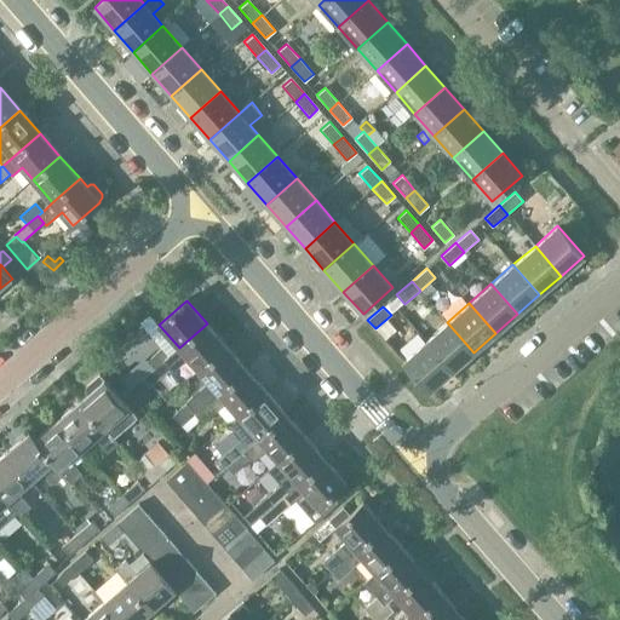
[(447,322),(425,340),(451,371),(474,352),(447,322)]
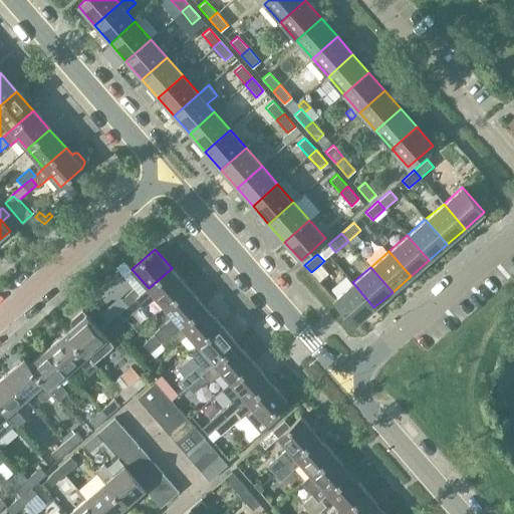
[(157,297),(166,307),(188,287),(172,268),(149,288),(142,294),(130,305),(118,314),(123,320),(142,305),(144,307),(157,297)]
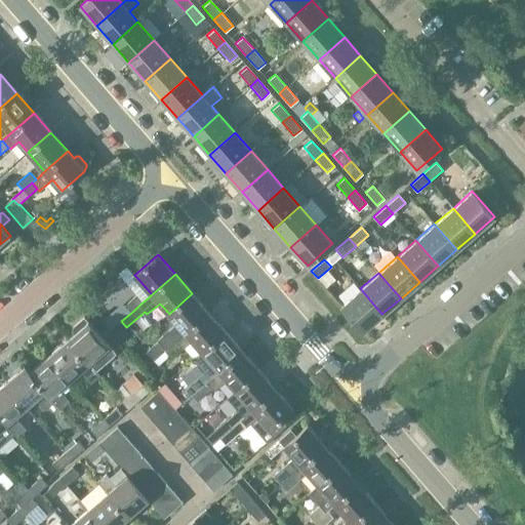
[(381,314),(360,288),(340,306),(363,331),(381,314)]
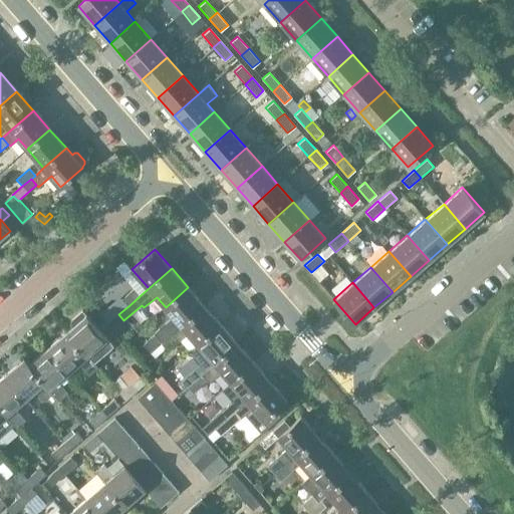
[(152,352),(163,343),(205,306),(188,287),(166,307),(175,317),(160,330),(156,333),(157,334),(145,344),(152,352)]
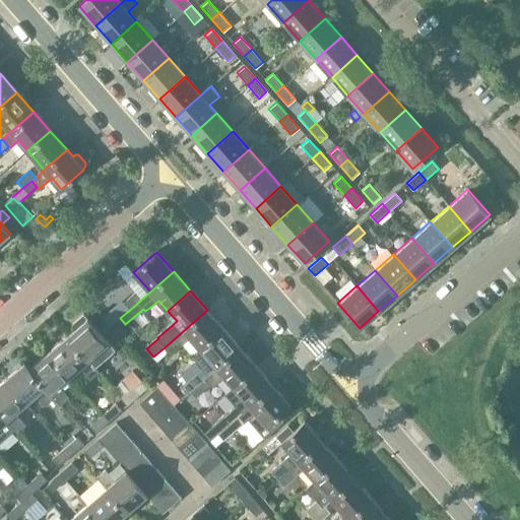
[(125,303),(131,309),(143,298),(138,291),(125,303)]
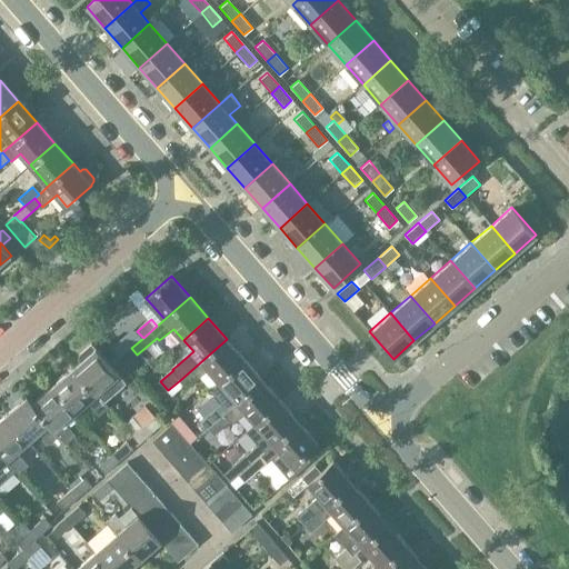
[(209,369),(220,382),(246,360),(227,339),(180,380),(186,387),(196,379),(197,380),(209,369)]
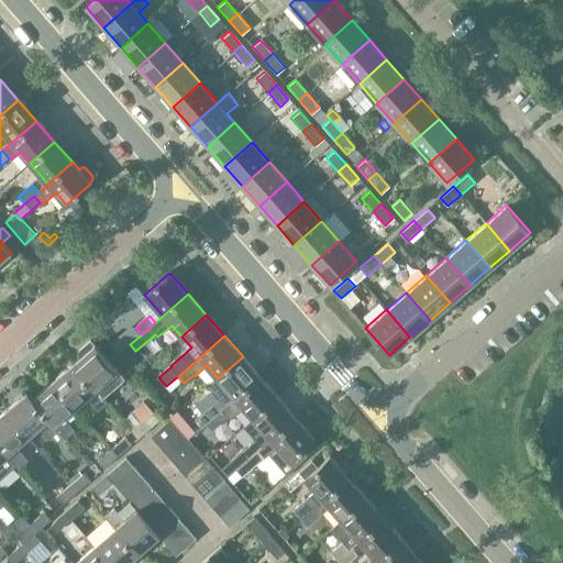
[(81,359),(74,365),(96,390),(103,399),(124,381),(91,342),(79,352),(79,356),(81,359)]
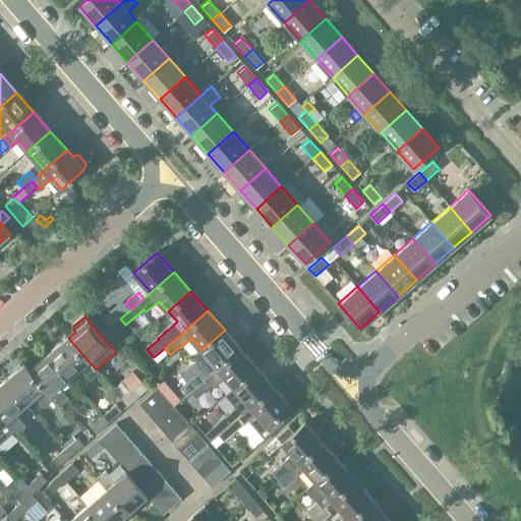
[(192,380),(182,389),(188,395),(191,392),(197,386),(241,349),(225,330),(201,350),(194,356),(205,368),(203,370),(192,380)]
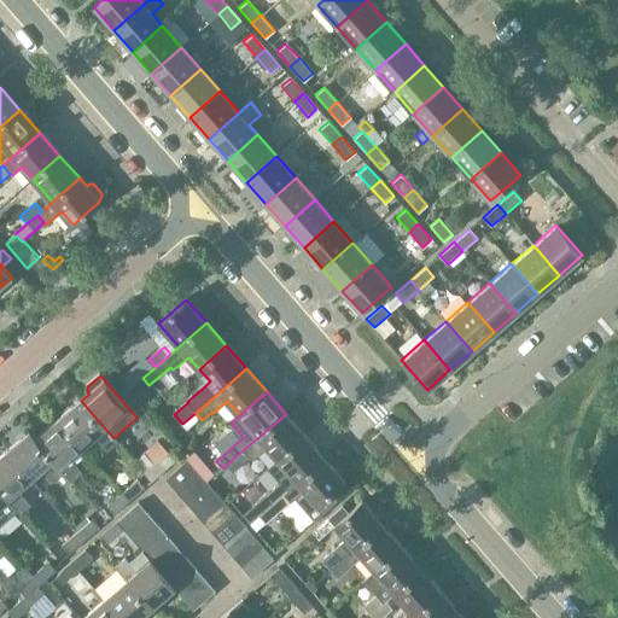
[(81,401),(59,420),(82,448),(94,438),(106,452),(117,443),(114,438),(105,429),(81,401)]
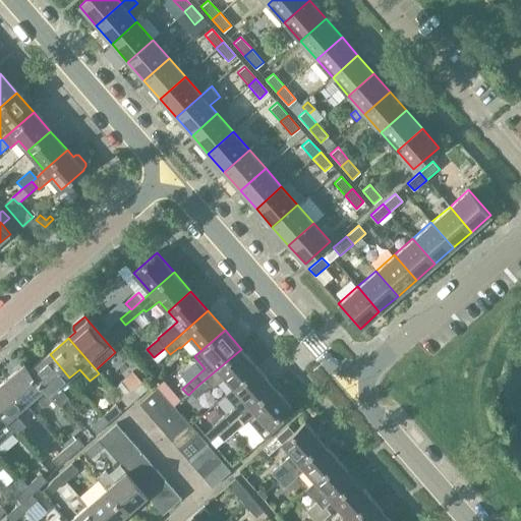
[(225,378),(234,388),(256,367),(241,349),(197,386),(191,392),(196,398),(216,382),(218,384),(225,378)]
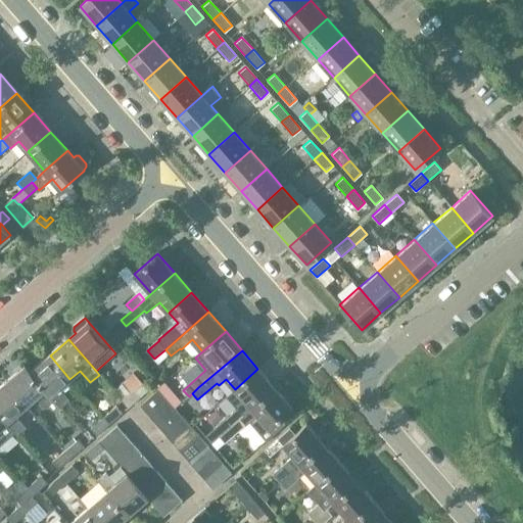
[(50,355),(31,372),(45,389),(44,390),(54,401),(60,409),(68,401),(58,389),(69,379),(50,355)]
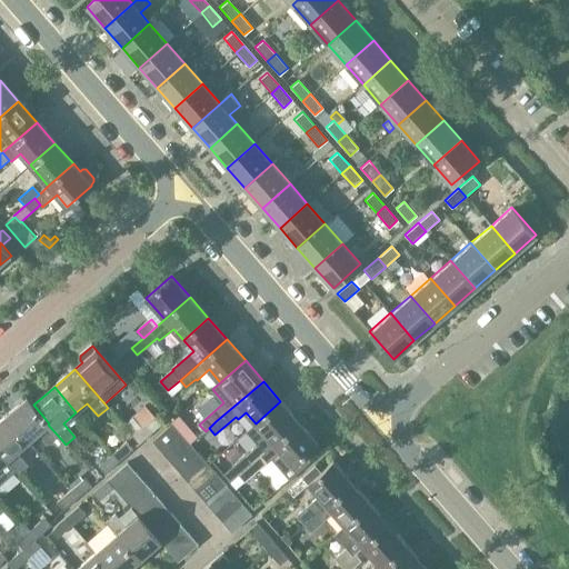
[(28,398),(7,417),(28,441),(39,432),(50,445),(59,437),(48,425),(49,423),(33,405),(28,398)]
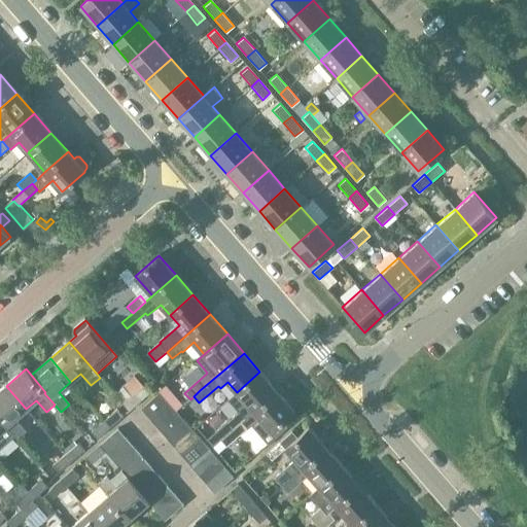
[(240,412),(227,423),(233,429),(277,391),(261,374),(259,372),(237,392),(229,398),(240,412)]
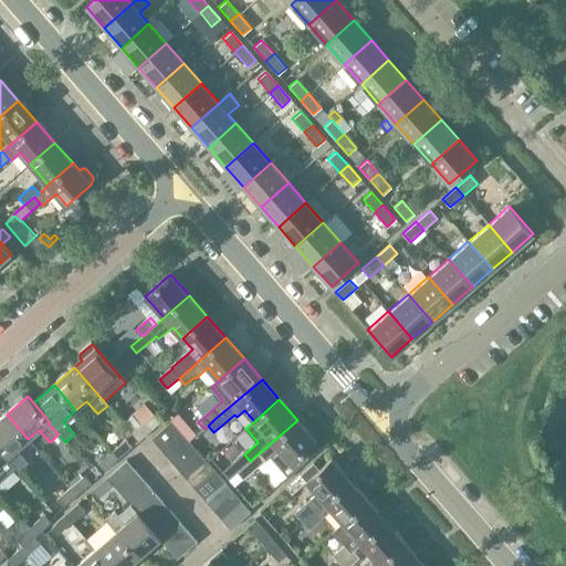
[(7,415),(0,419),(0,449),(17,468),(19,471),(28,463),(17,450),(28,439),(7,415)]
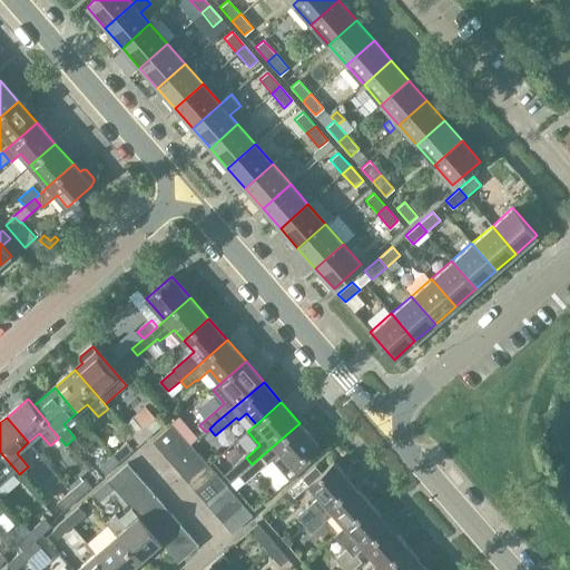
[(133,419),(124,426),(140,445),(143,442),(148,438),(163,425),(156,418),(143,430),(133,419)]
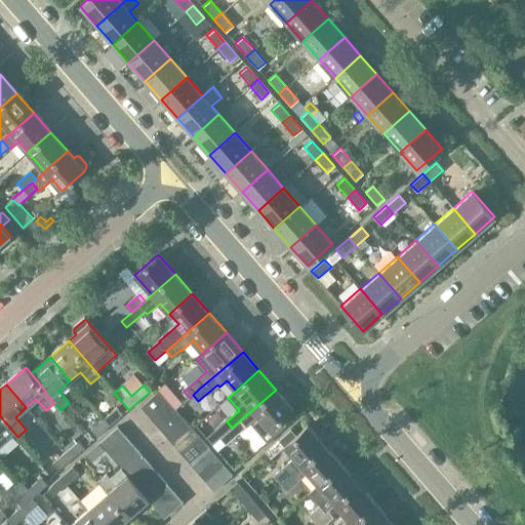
[(232,428),(219,439),(226,445),(249,425),(251,422),(268,442),(289,423),(284,417),(293,409),(276,390),(232,428)]
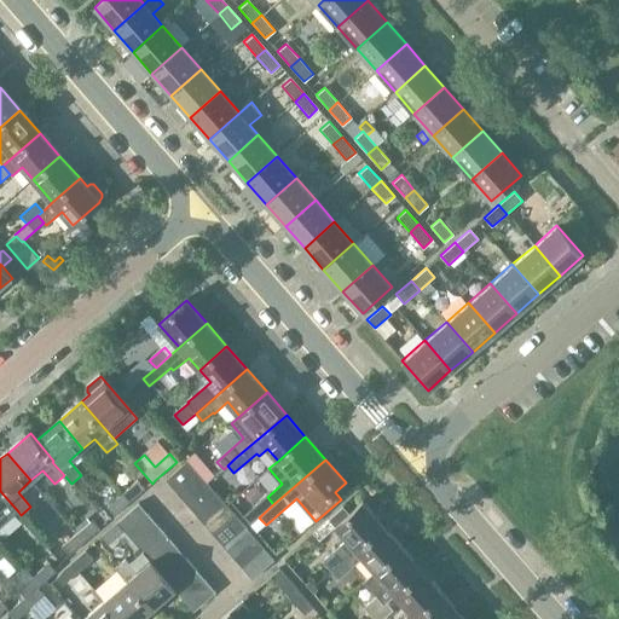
[(166,482),(175,492),(197,473),(189,463),(166,482)]
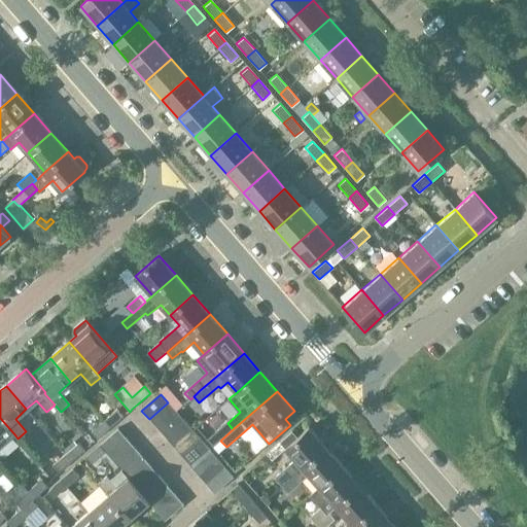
[(149,419),(156,428),(176,412),(168,402),(149,419)]
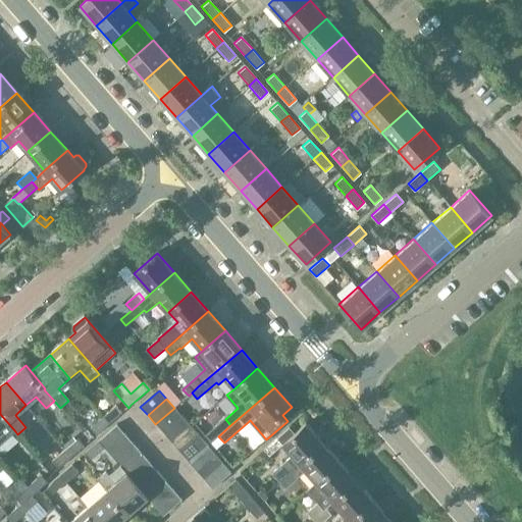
[(116,406),(103,417),(109,424),(122,413),(116,406)]
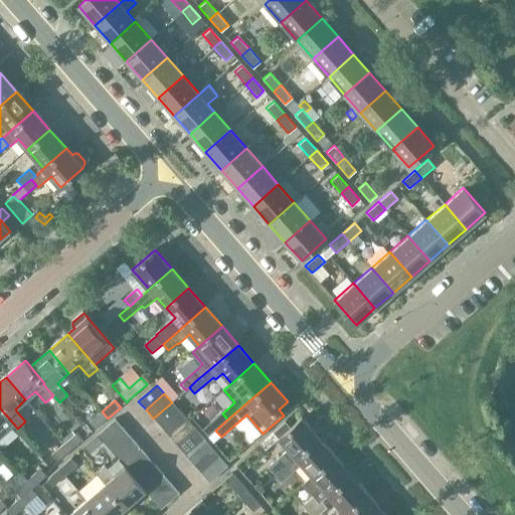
[(153,418),(161,427),(180,411),(172,402),(153,418)]
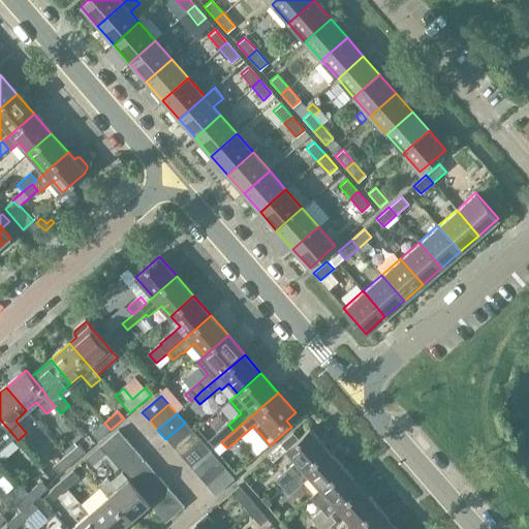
[(0,419),(0,450),(8,443),(16,437),(6,428),(0,419)]
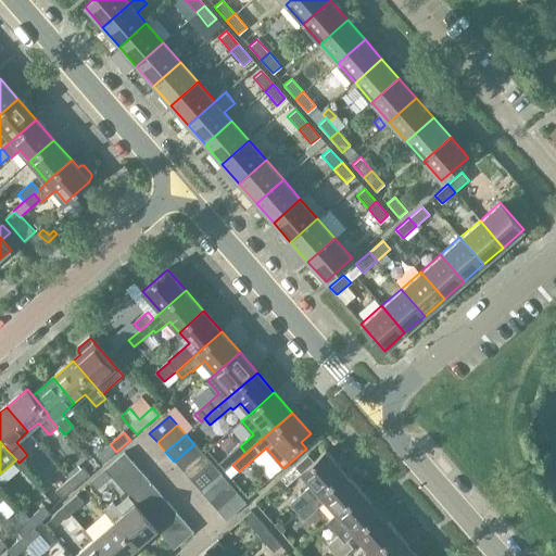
[(116,452),(110,444),(97,456),(103,464),(116,452)]
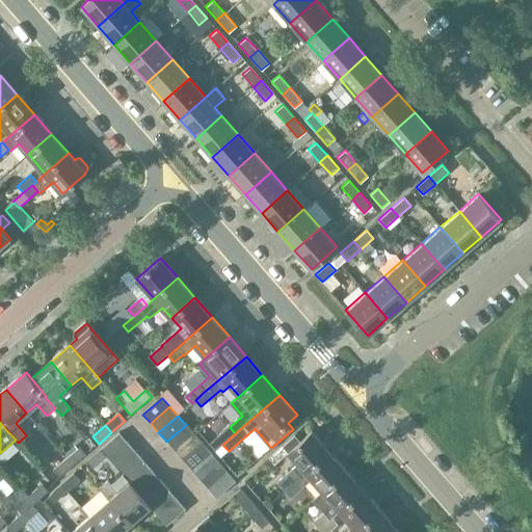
[(166,442),(175,451),(193,435),(186,425),(166,442)]
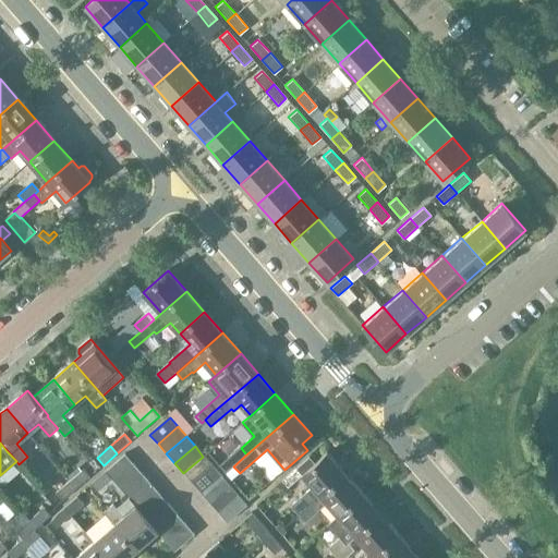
[(313,486),(291,506),(299,514),(344,473),(327,452),(318,459),(313,452),(299,464),(305,471),(302,473),(313,486)]
